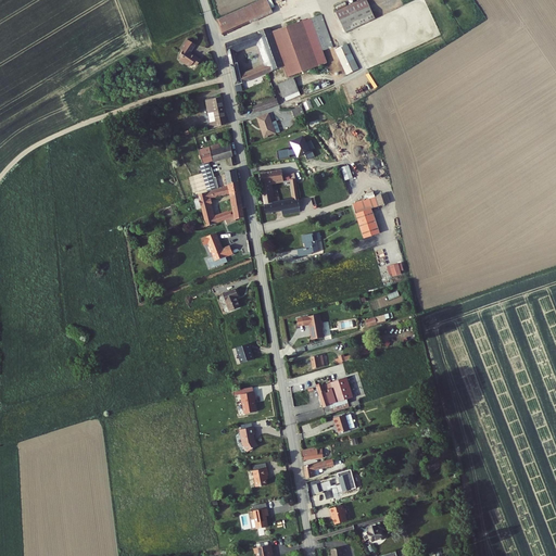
[(258,0),(219,20),(223,35),(276,9),(270,0),(258,0)]
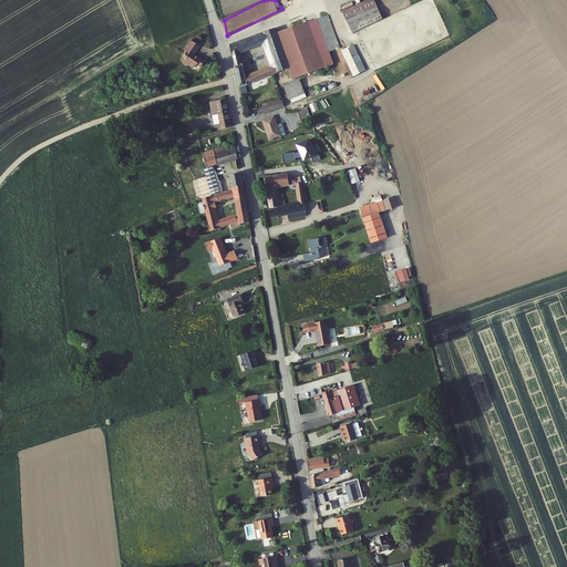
[(382,19),(373,0),(360,0),(341,9),(351,32),(382,19)]
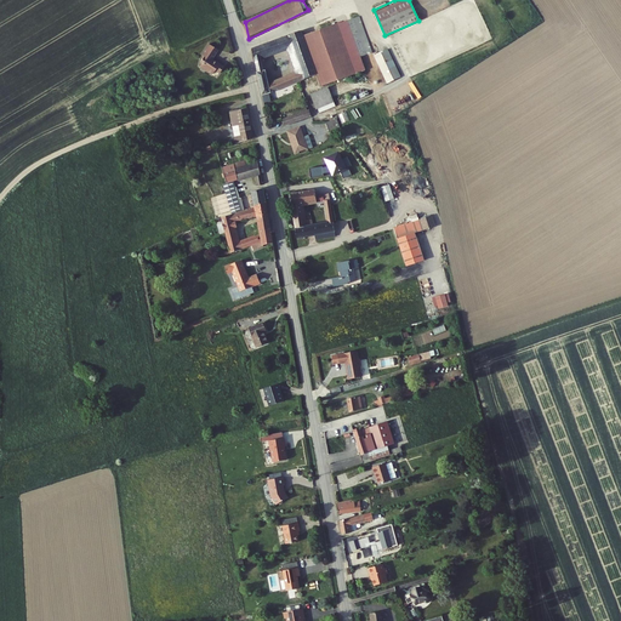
[(371,49),(359,13),(337,21),(353,70),(363,67),(359,53),(371,49)]
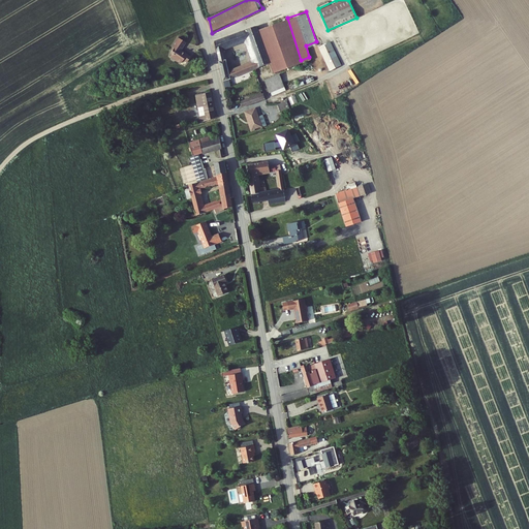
[(301,60),(287,18),(256,28),(268,61),(271,70),(301,60)]
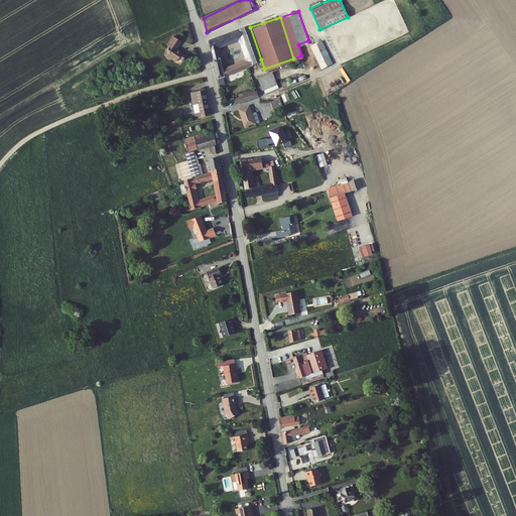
[(223,78),(261,59),(250,27),(249,23),(208,40),(218,81),(223,78)]
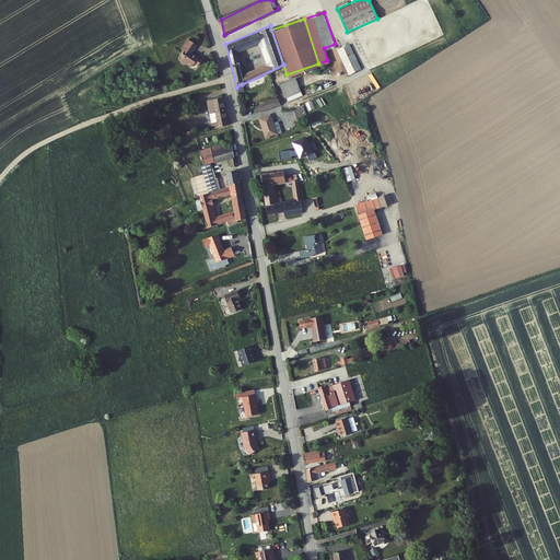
[(182,60),(179,65),(191,72),(194,69),(197,70),(201,63),(191,57),(197,48),(188,42),(182,53),(184,54),(181,59),(182,60)]
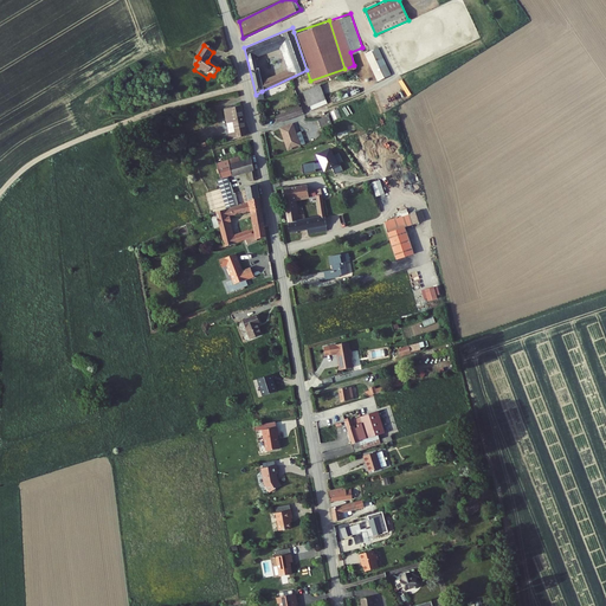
[(389,72),(378,45),(363,51),(376,78),(389,72)]
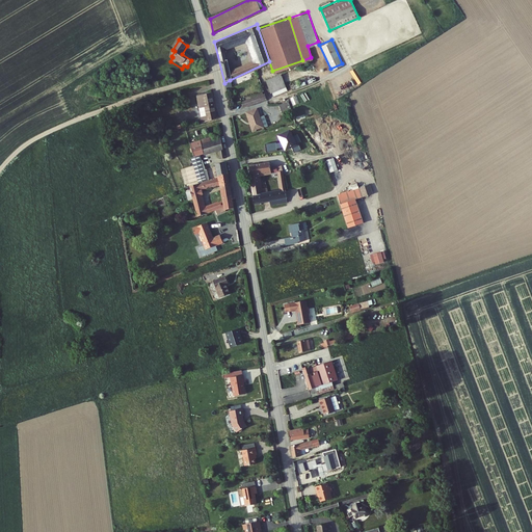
[(281,75),(264,80),(269,92),(285,87),(281,75)]
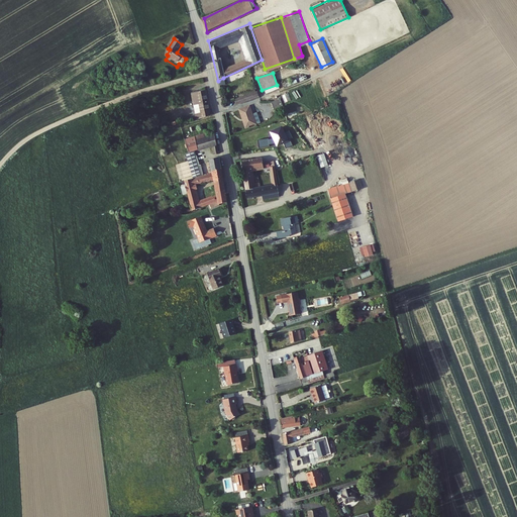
[(195,120),(210,116),(205,91),(190,95),(195,120)]
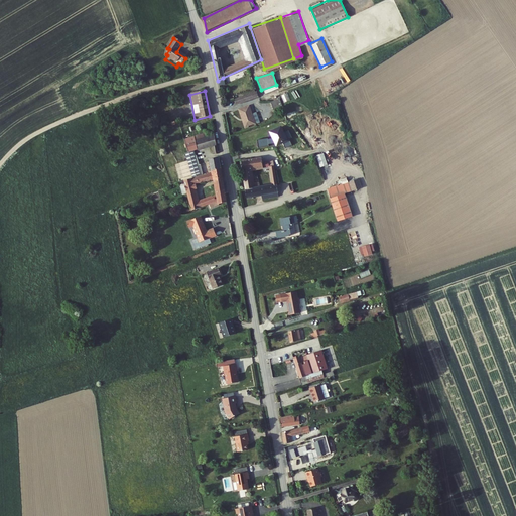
[(233,106),(254,97),(252,92),(231,100),(233,106)]
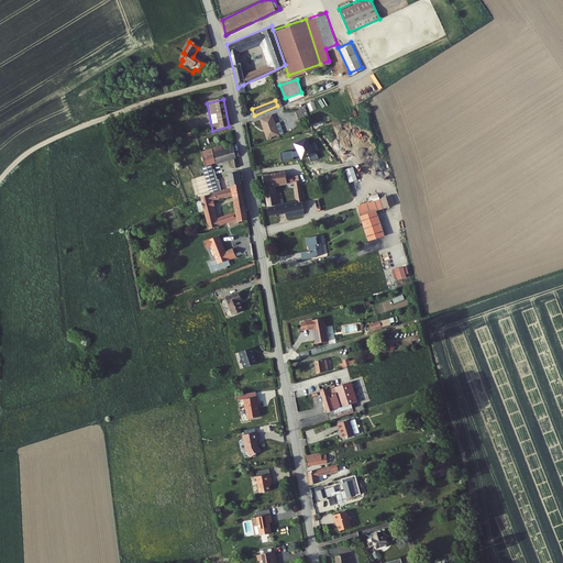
[(298,111),(291,113),(294,121),(301,119),(298,111)]
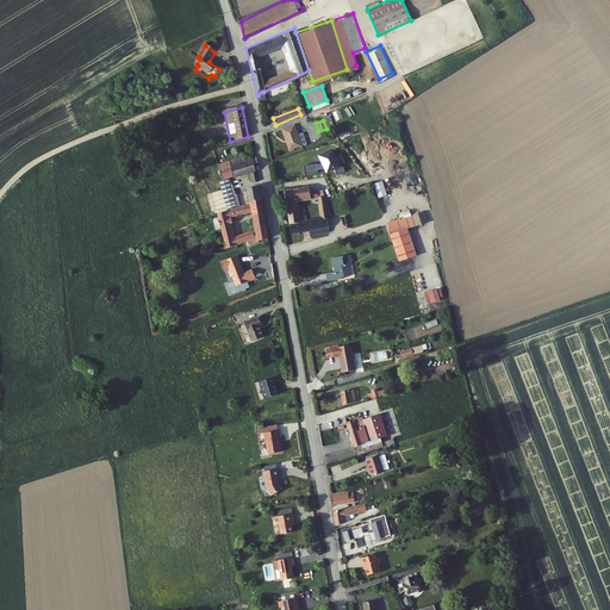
[(284,142),(286,151),(297,148),(293,137),(291,126),(278,130),(281,142),(284,142)]
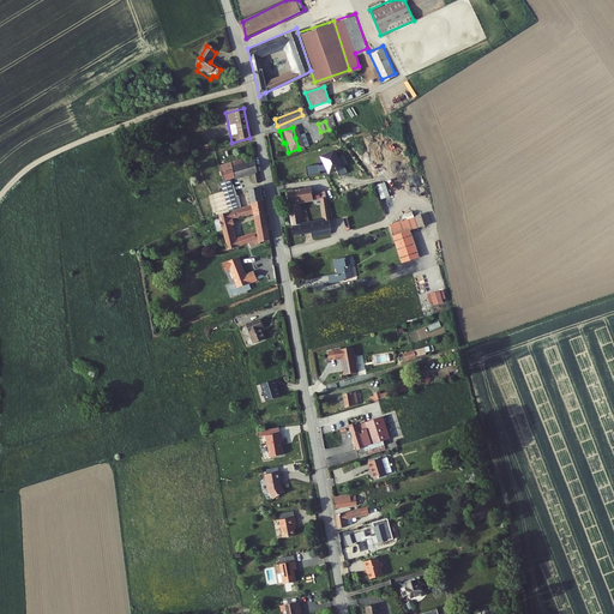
[(218,166),(221,173),(254,163),(253,155),(218,166)]
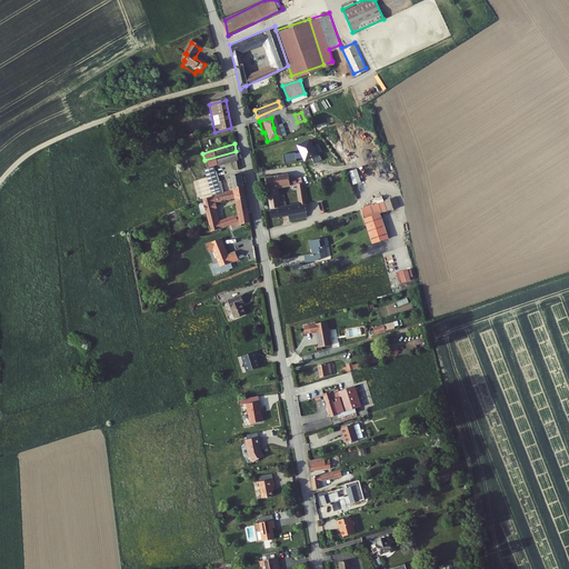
[(232,185),(232,188),(242,186),(240,173),(230,176),(231,179),(219,182),(215,166),(233,160),(233,162),(232,162),(232,167),(235,166),(236,168),(239,167),(236,151),(205,160),(212,187),(219,186),(219,187),(221,187),(222,189),(230,187),(230,185),(232,185)]
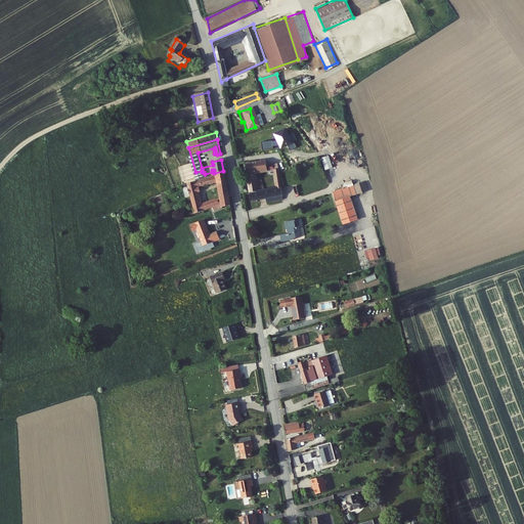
[(264,162),(256,163),(258,173),(271,171),(278,170),(277,164),(265,167),(264,162)]
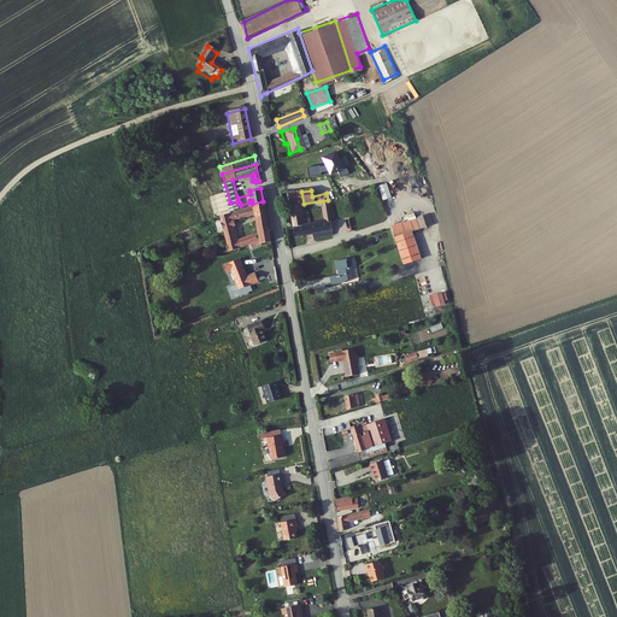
[(301,192),(288,194),(293,228),(304,227),(303,224),(301,225),(298,205),(304,204),(301,192)]
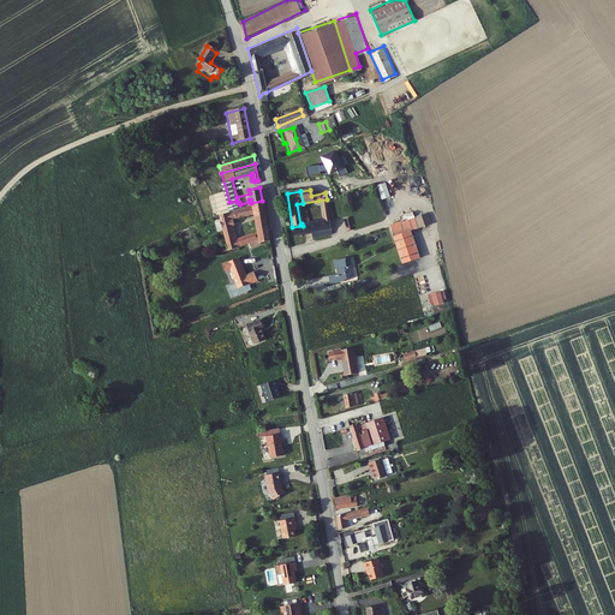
[(252,206),(215,218),(218,225),(221,225),(228,251),(238,249),(261,239),(261,243),(270,242),(262,201),(251,203),(252,206)]
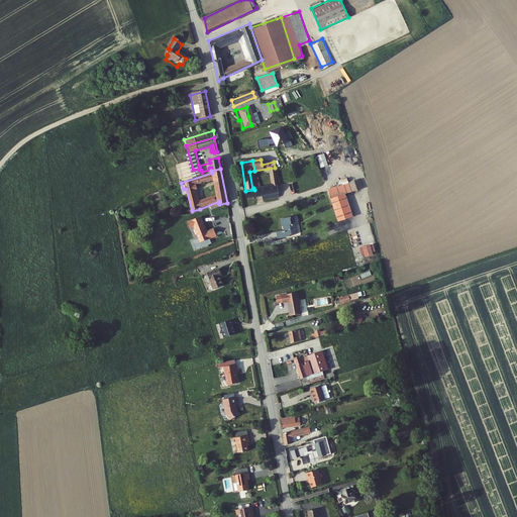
[(271,187),(278,186),(276,173),(269,175),(271,187)]
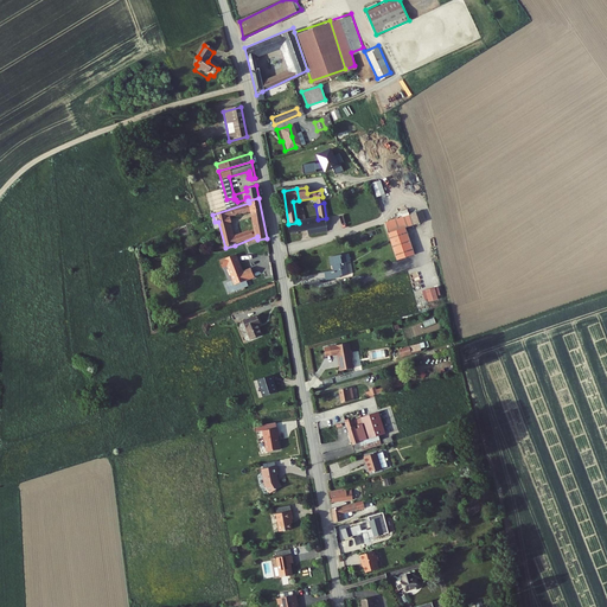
[(408,237),(406,229),(425,222),(421,211),(385,223),(391,243),(408,237)]
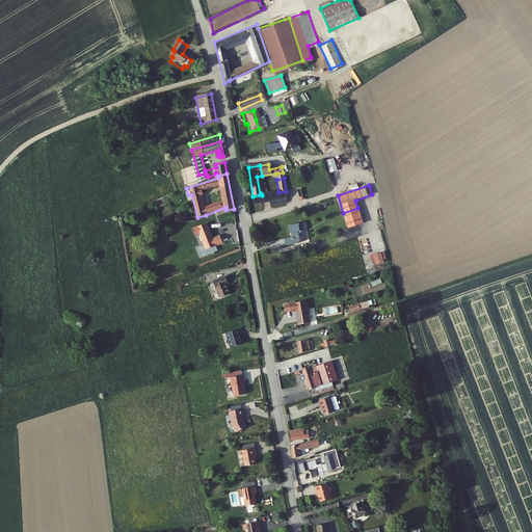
[(287,191),(290,200),(303,194),(300,186),(287,191)]
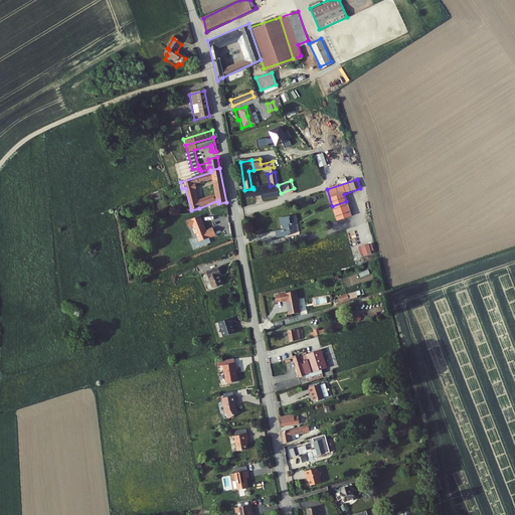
[(253,191),(253,189),(244,190),(245,199),(260,197),(278,194),(277,187),(270,188),(253,191)]
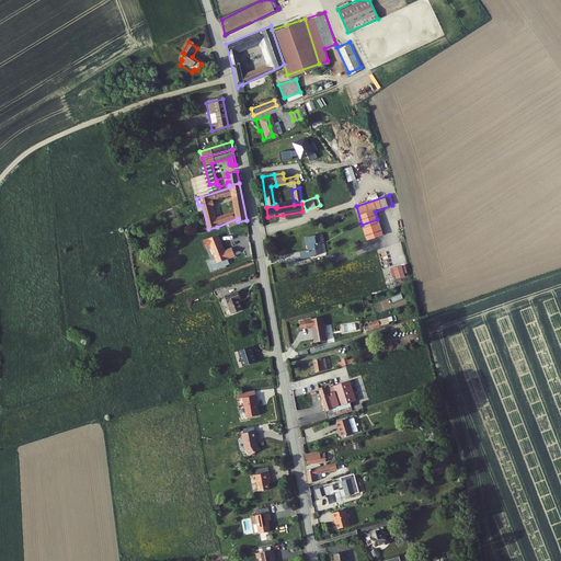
[(367,241),(382,236),(377,219),(362,225),(367,241)]
